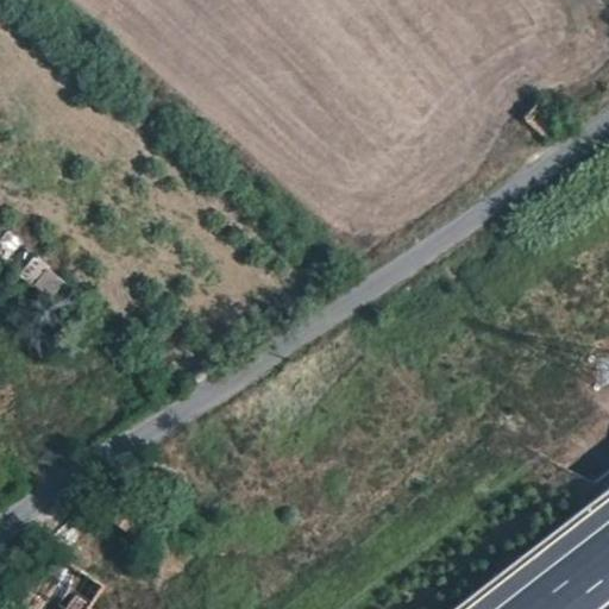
[(0,262),(5,267),(25,240),(12,228),(0,242),(0,262)]
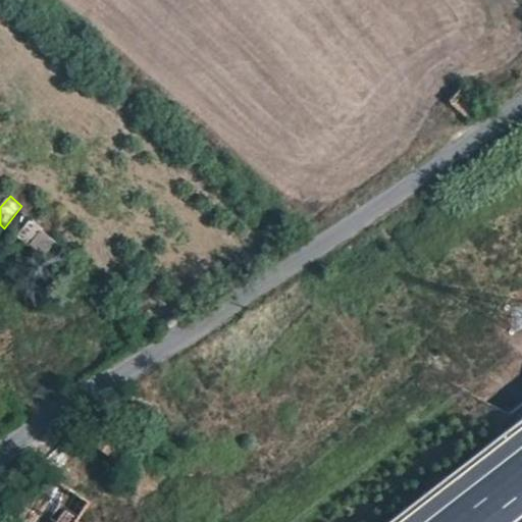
[(52,245),(39,235),(27,248),(41,259),(52,245)]
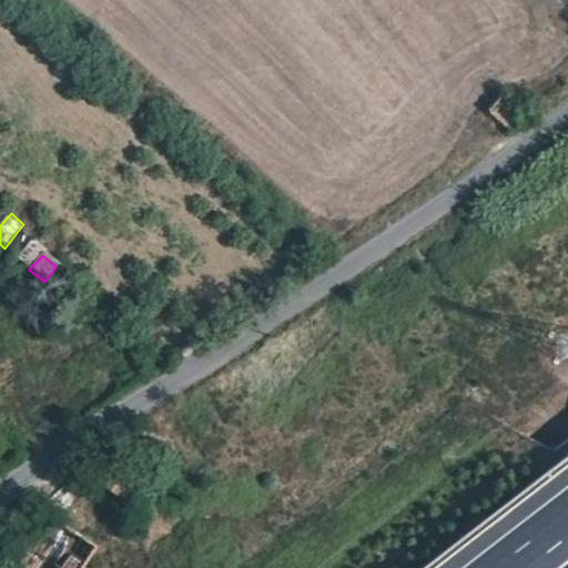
[(134,484),(109,465),(97,482),(122,500),(134,484)]
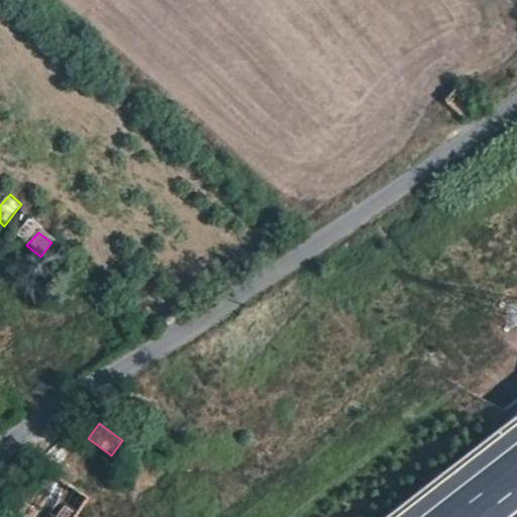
[(73,516),(86,499),(46,473),(16,515),(19,516),(18,516),(73,516)]
